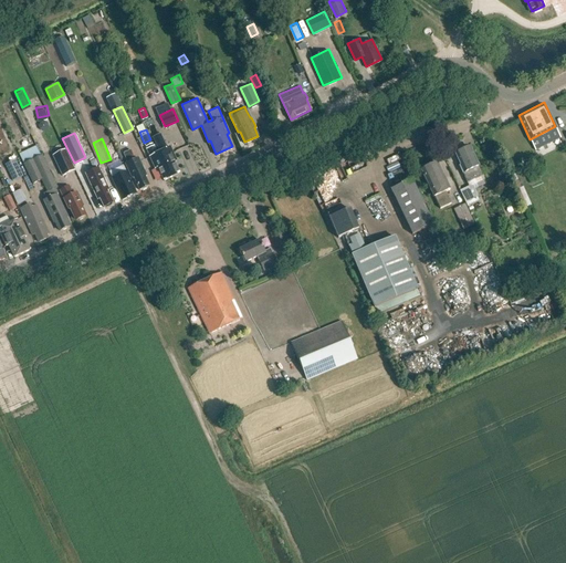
[(168,163),(173,175),(179,171),(174,160),(177,159),(170,145),(167,146),(164,139),(156,143),(159,149),(157,150),(157,152),(159,157),(163,156),(166,164),(168,163)]
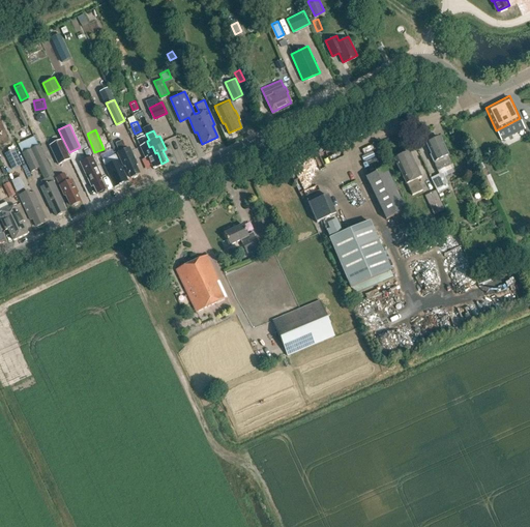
[(148,155),(153,168),(162,164),(157,152),(155,153),(152,146),(149,147),(147,142),(147,141),(144,135),(137,138),(141,145),(140,145),(145,156),(148,155)]
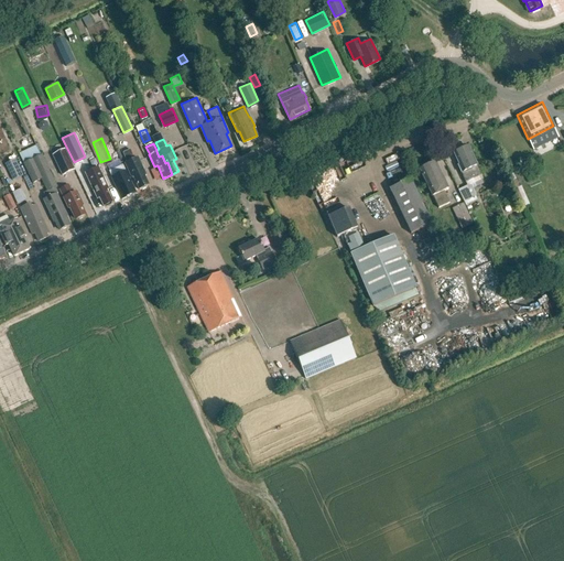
[(453,151),(458,163),(457,163),(465,181),(474,176),(473,172),(477,170),(475,164),(476,164),(467,144),(453,151)]
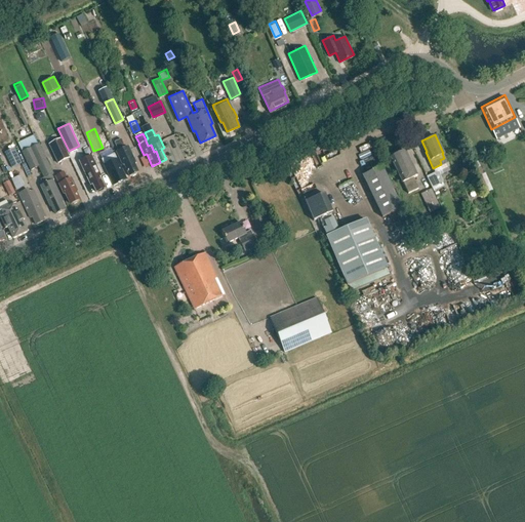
[(49,143),(58,161),(70,156),(61,137),(49,143)]
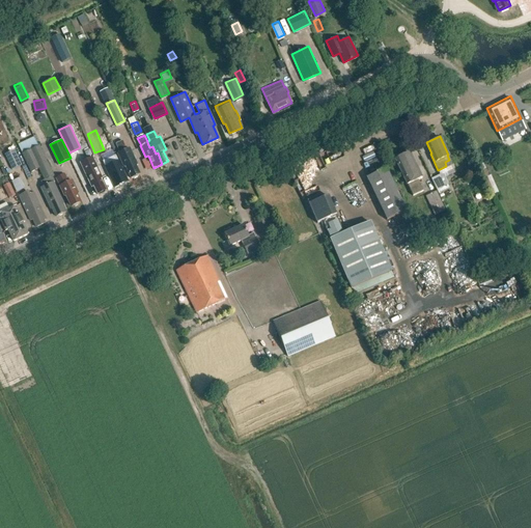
[(123,166),(126,165),(131,176),(140,172),(135,161),(136,160),(130,146),(127,147),(122,139),(115,142),(119,151),(116,153),(123,166)]
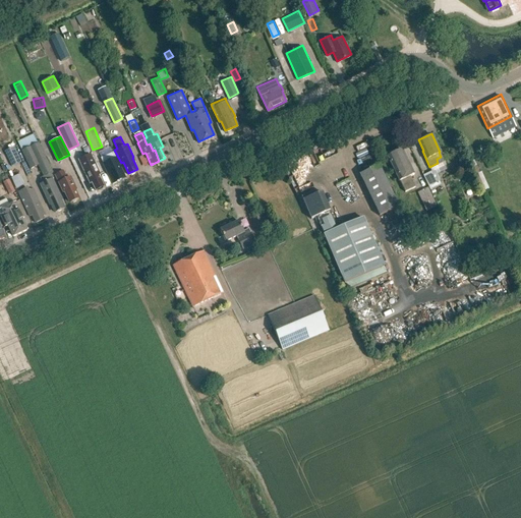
[(38,141),(22,150),(31,167),(39,163),(44,175),(51,172),(53,171),(39,141),(38,141)]
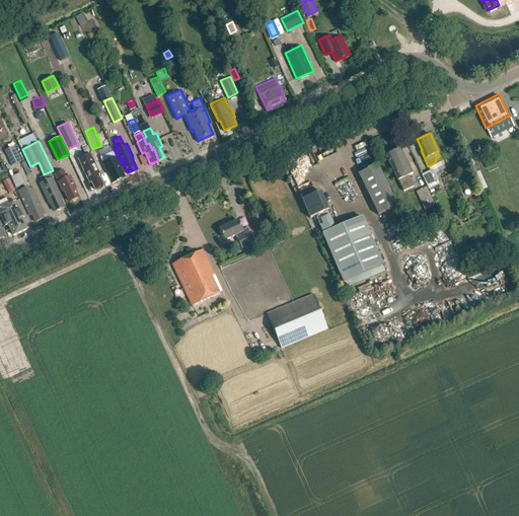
[(13,144),(3,148),(10,164),(20,159),(13,144)]
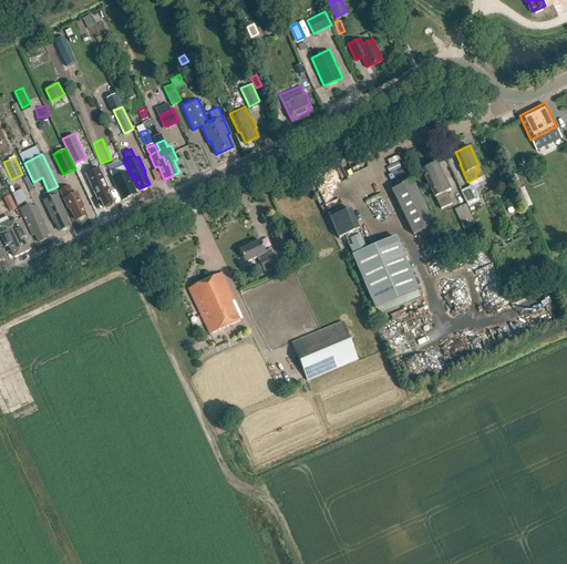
[(443,173),(442,173),(436,161),(421,168),(434,196),(435,195),(441,207),(451,203),(445,190),(450,187),(443,173)]
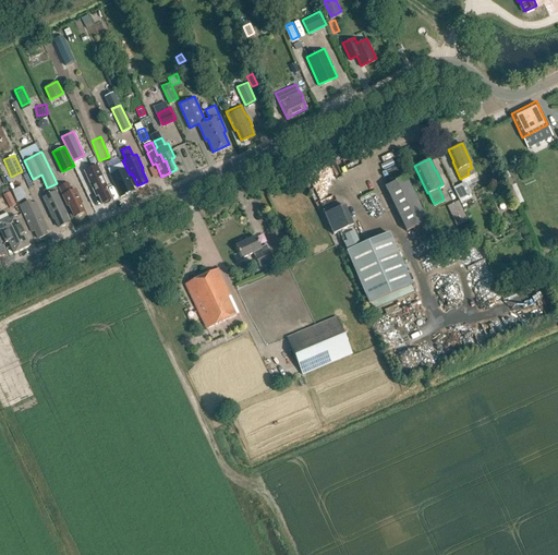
[(121,161),(108,168),(121,195),(134,189),(121,161)]
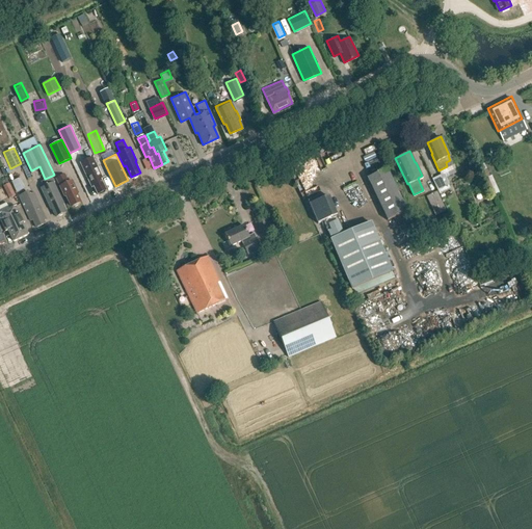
[(101,177),(103,176),(94,156),(81,161),(86,173),(90,181),(92,181),(98,192),(106,188),(101,177)]
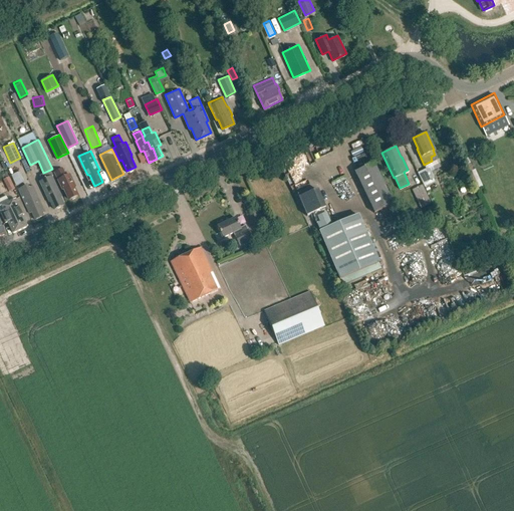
[(354,171),(373,211),(394,202),(373,161),(354,171)]
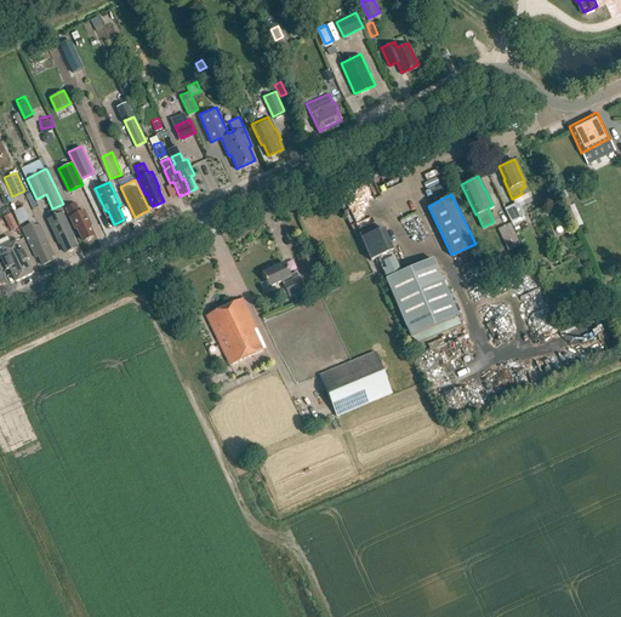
[(562,199),(568,211),(573,209),(570,204),(574,203),(570,194),(562,199)]
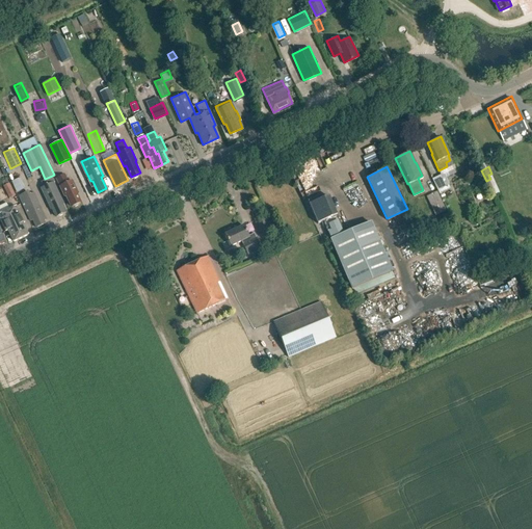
[(444,172),(432,177),(439,188),(450,183),(444,172)]
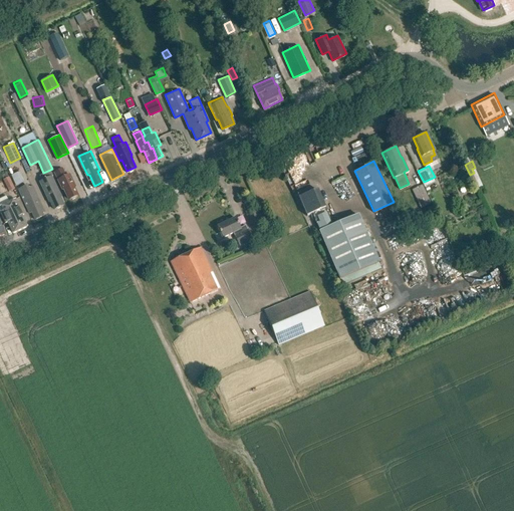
[(64,187),(69,198),(77,194),(72,183),(73,181),(70,173),(66,175),(62,167),(54,171),(62,188),(64,187)]
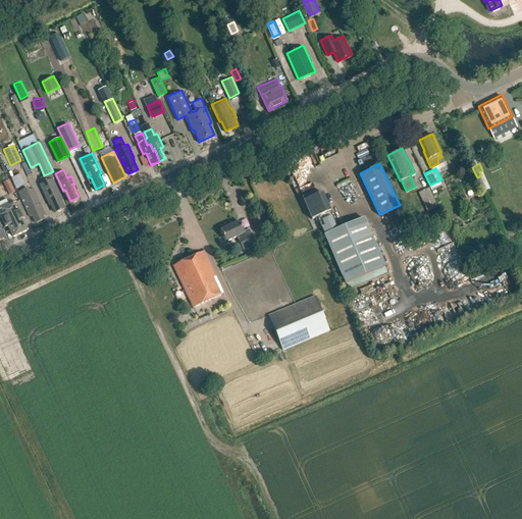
[(16,185),(24,182),(20,170),(12,174),(16,185)]
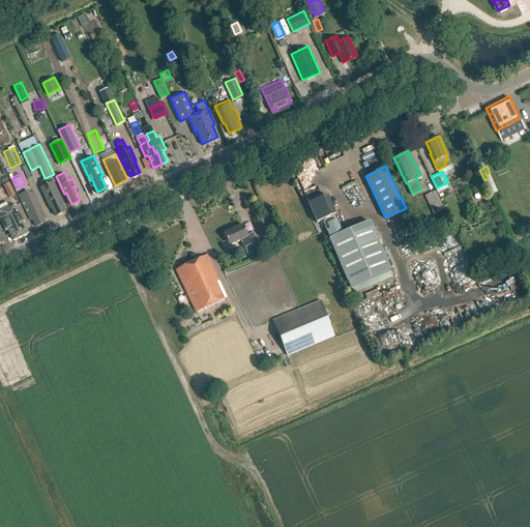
[(55,180),(52,175),(45,178),(47,183),(54,180),(55,180)]
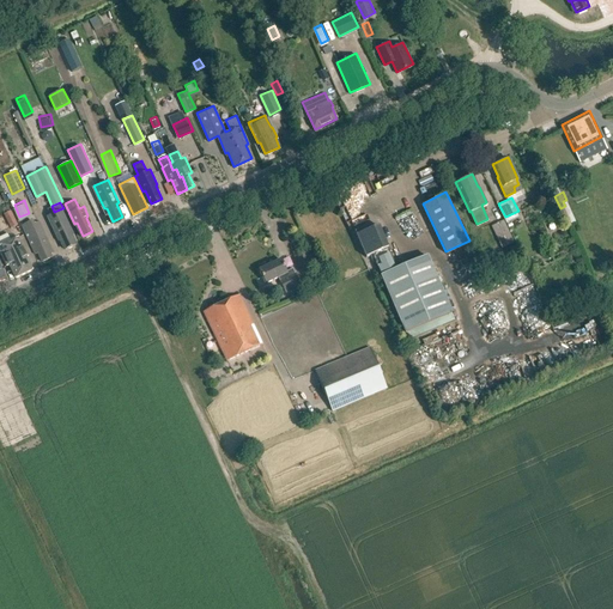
[(11,208),(4,211),(10,225),(17,221),(11,208)]
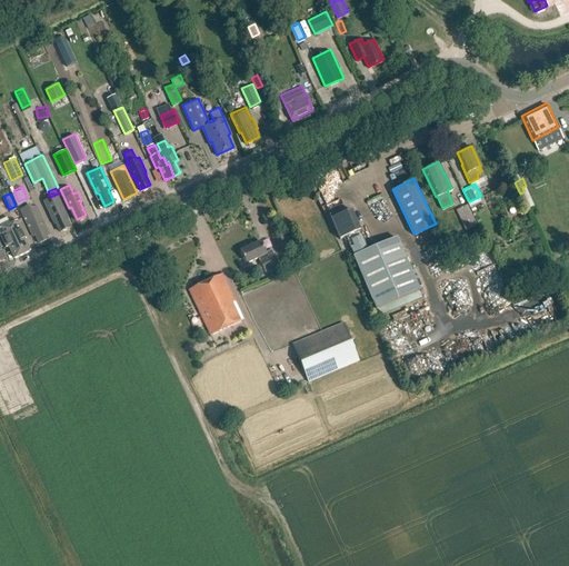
[(48,198),(45,199),(50,210),(49,211),(53,220),(55,219),(60,230),(62,229),(63,229),(67,228),(68,227),(70,226),(66,217),(68,217),(58,194),(48,198)]
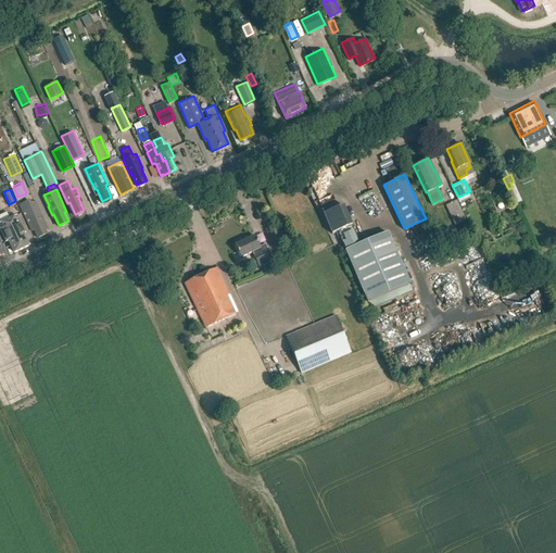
[(457,197),(445,202),(452,215),(464,209),(457,197)]
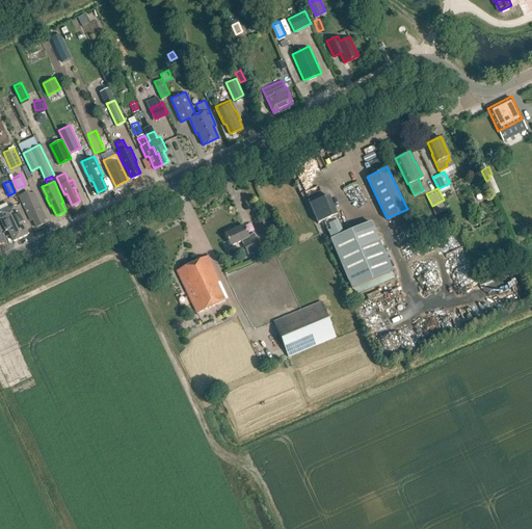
[(32,218),(36,226),(45,221),(44,219),(46,218),(34,191),(30,193),(28,190),(19,194),(30,219),(32,218)]
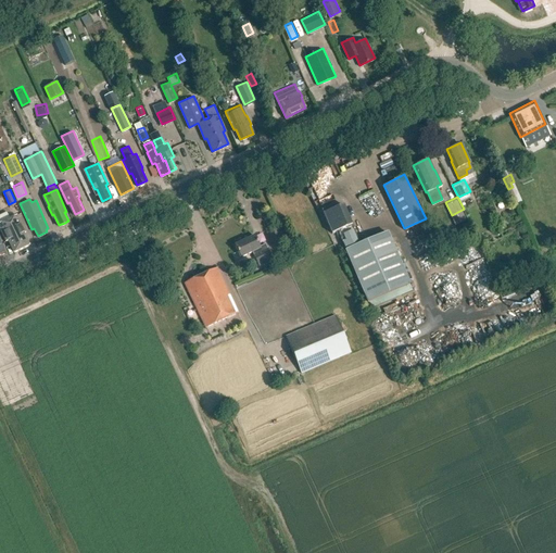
[(324,212),(332,231),(338,229),(368,300),(409,283),(388,231),(361,242),(343,203),(324,212)]
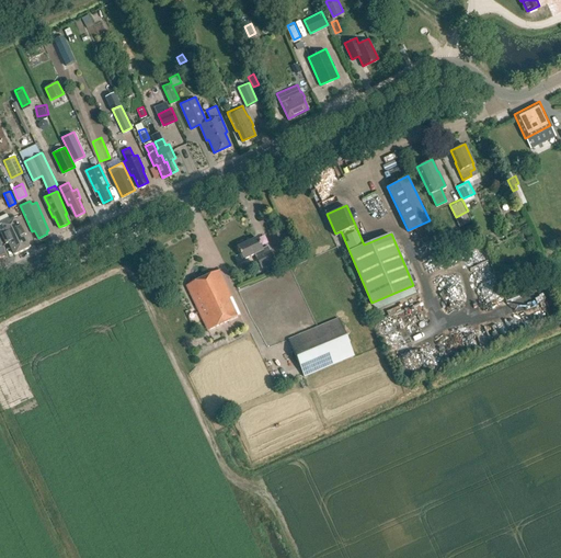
[(8,241),(14,253),(30,246),(24,234),(25,234),(16,216),(0,224),(0,229),(7,242),(8,241)]
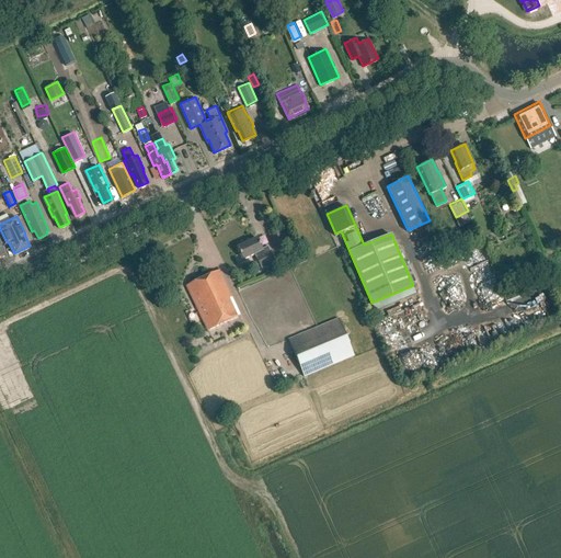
[(263,249),(256,236),(237,246),(242,258),(254,252),(261,266),(275,260),(270,249),(263,253),(261,249),(263,249)]
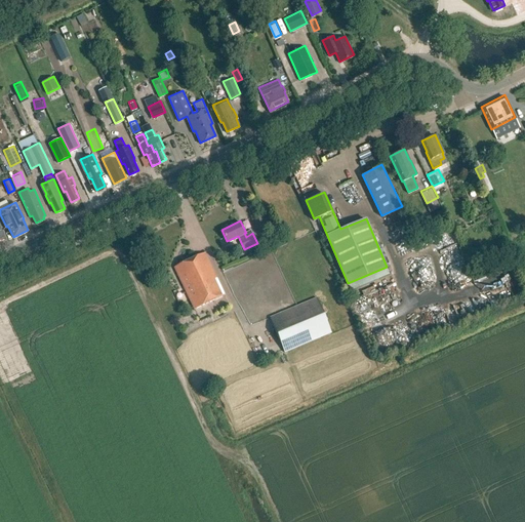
[(173,266),(194,309),(225,293),(204,250),(173,266)]
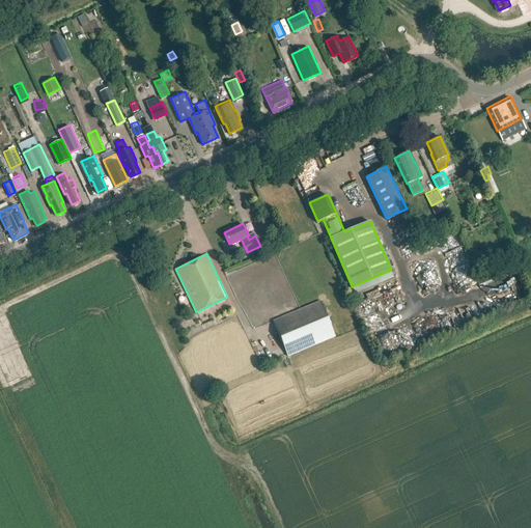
[(273,320),(287,355),(335,335),(320,300),(273,320)]
